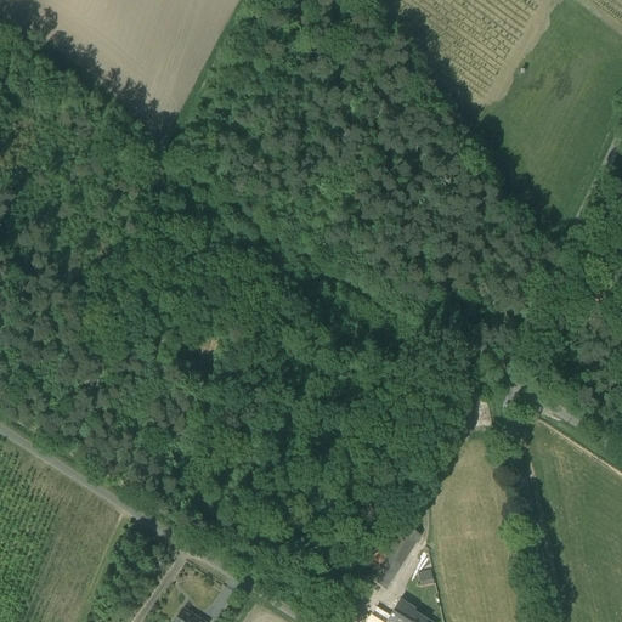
[(478,424),(491,425),(491,413),(478,413),(478,424)]
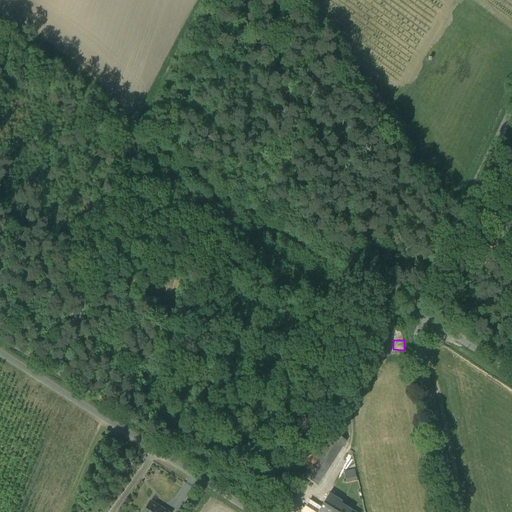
[(304,478),(317,486),(345,440),(332,433),(328,440),(324,438),(322,437),(313,450),(304,445),(294,461),(307,469),(308,470),(304,478)]
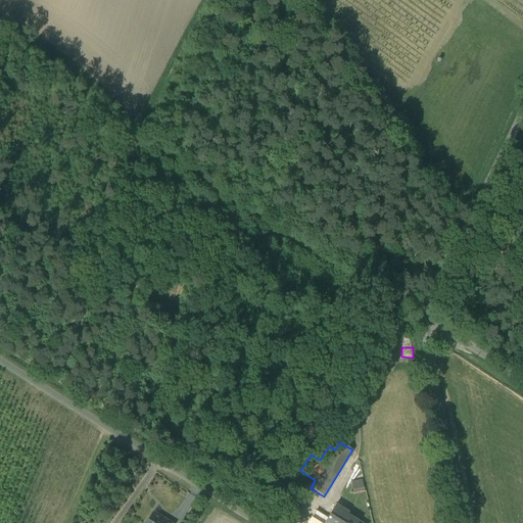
[(362,481),(352,483),(353,490),(363,488),(362,481)]
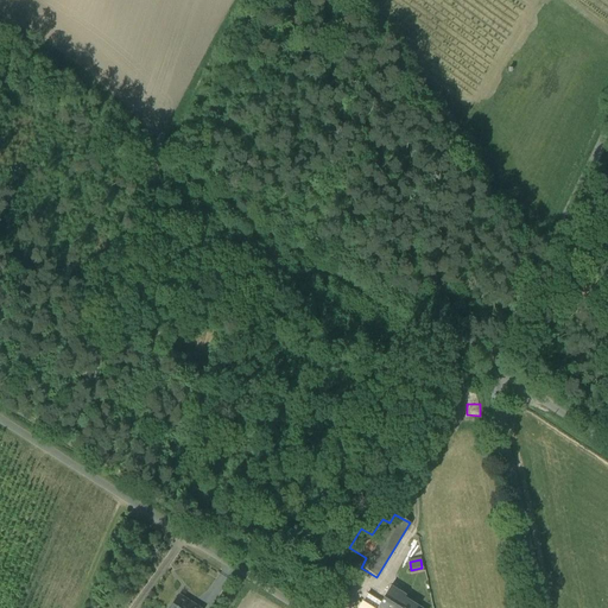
[(359,586),(366,574),(360,570),(353,582),(359,586)]
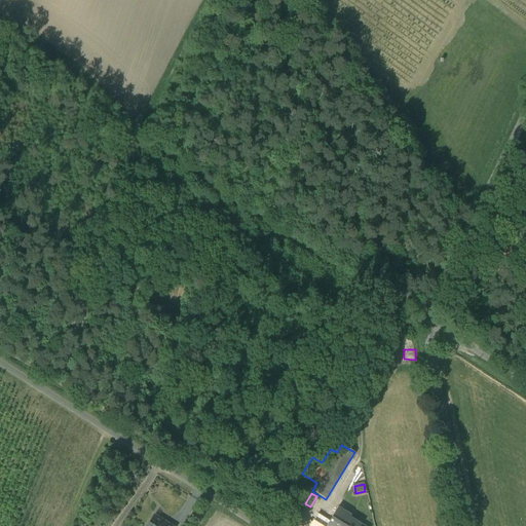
[(350,516),(339,509),(328,525),(361,525),(349,519),(350,516)]
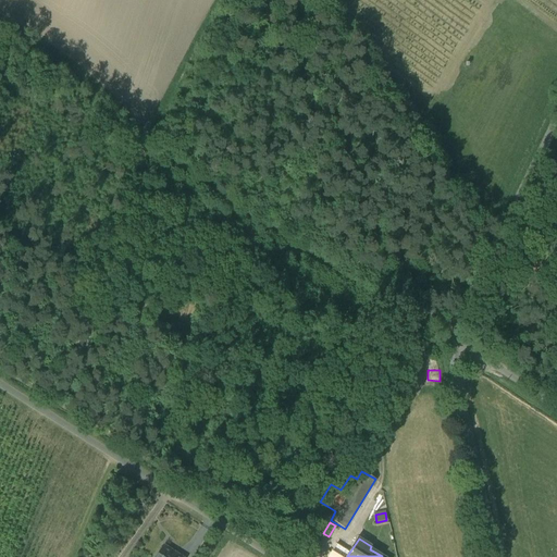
[(180,556),(165,547),(159,556),(180,556)]
